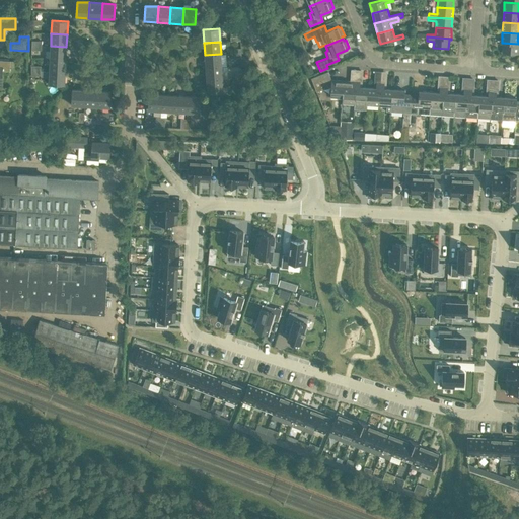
[(518,47),(518,44),(502,43),(501,44),(503,44),(502,53),(518,54),(518,48),(518,47)]
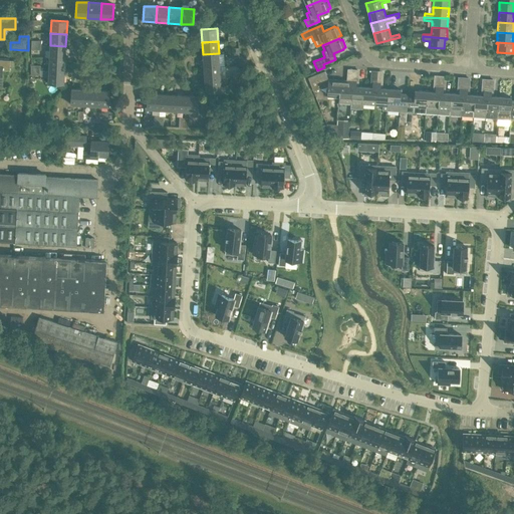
[(65,58),(65,46),(50,45),(49,57),(65,58)]
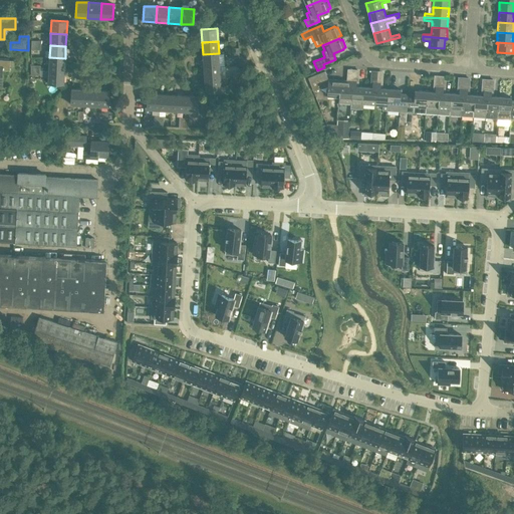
[(204,67),(219,66),(219,53),(203,54),(204,67)]
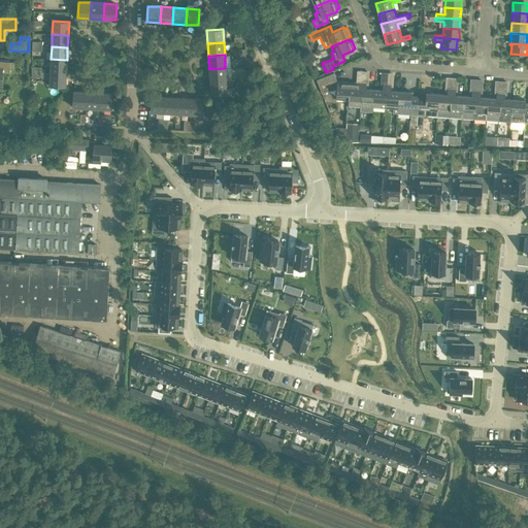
[(66,73),(67,60),(51,59),(51,72),(66,73)]
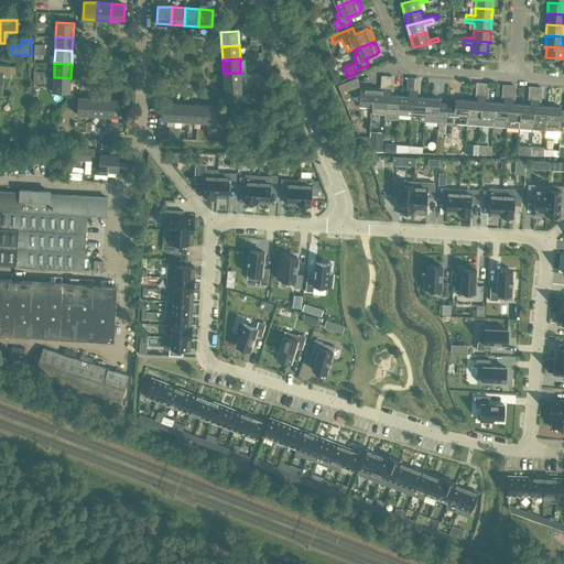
[(15,72),(15,66),(0,65),(0,94),(1,94),(2,77),(11,77),(11,71),(15,72)]
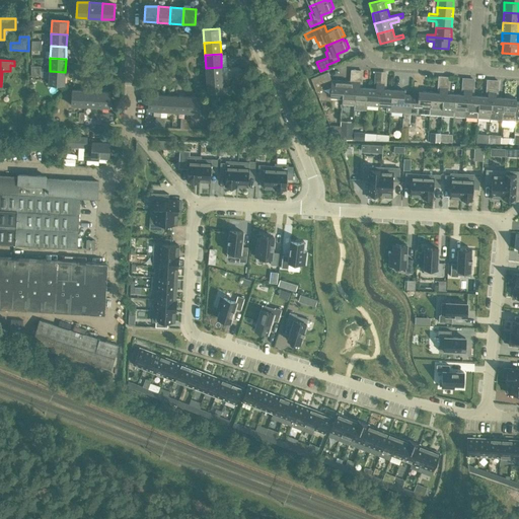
[(206,68),(207,80),(222,79),(221,67),(206,68)]
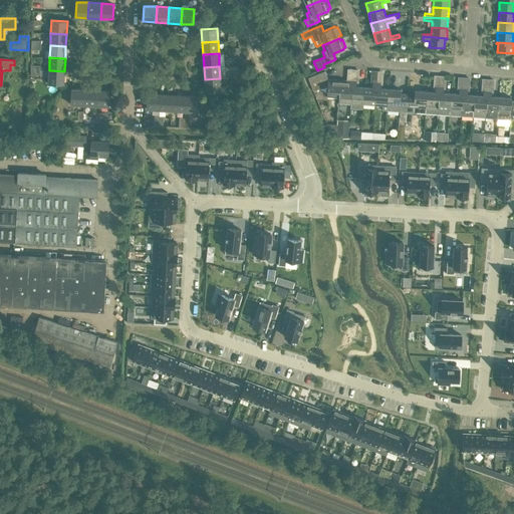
[(63,83),(64,71),(49,70),(48,83),(63,83)]
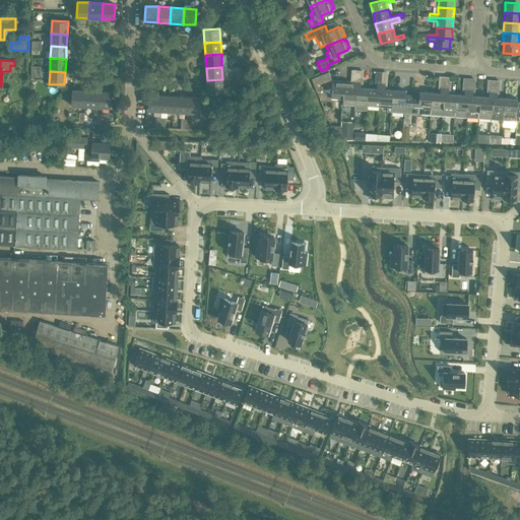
[(343,103),(345,81),(332,80),(329,72),(312,78),(317,92),(332,86),(331,96),(343,98),(342,103),(343,103)]
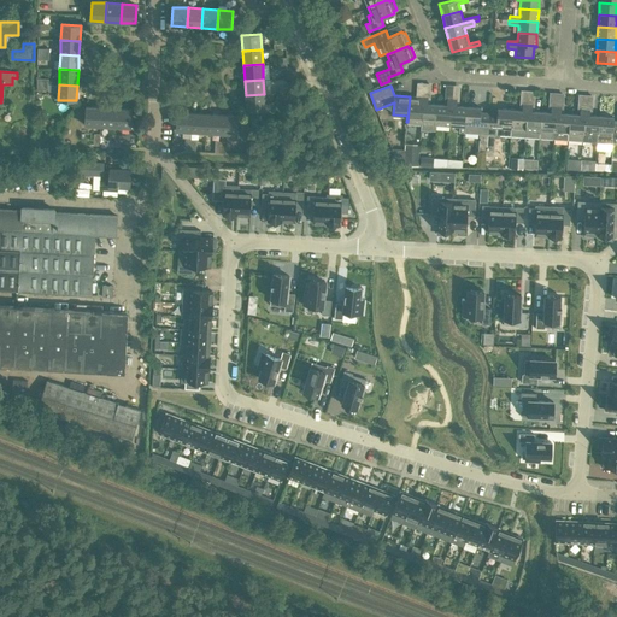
[(264,94),(246,95),(247,110),(265,109),(264,94)]
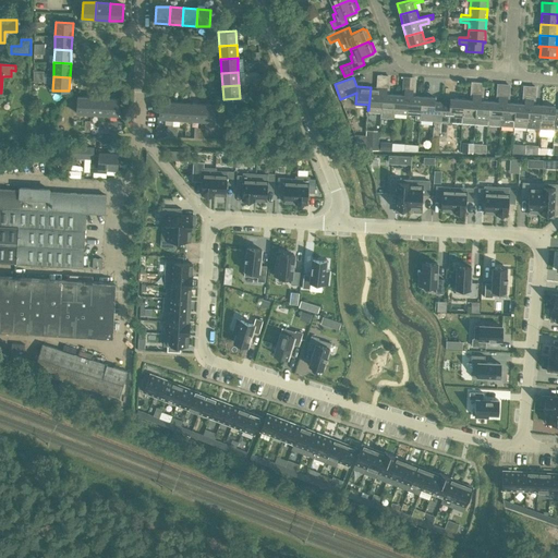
[(381,118),(381,108),(384,88),(371,87),(368,110),(380,110),(380,117),(381,118)]
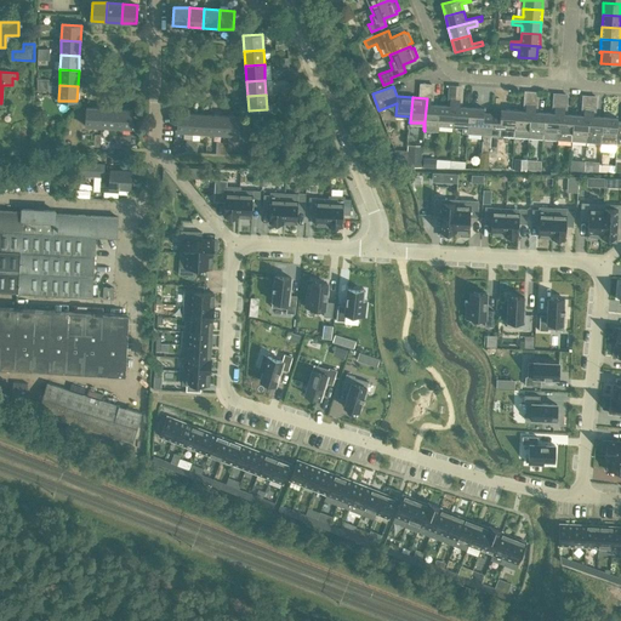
[(432,102),(432,98),(427,98),(425,120),(425,131),(438,131),(438,124),(439,124),(440,104),(431,104),(431,102),(432,102)]
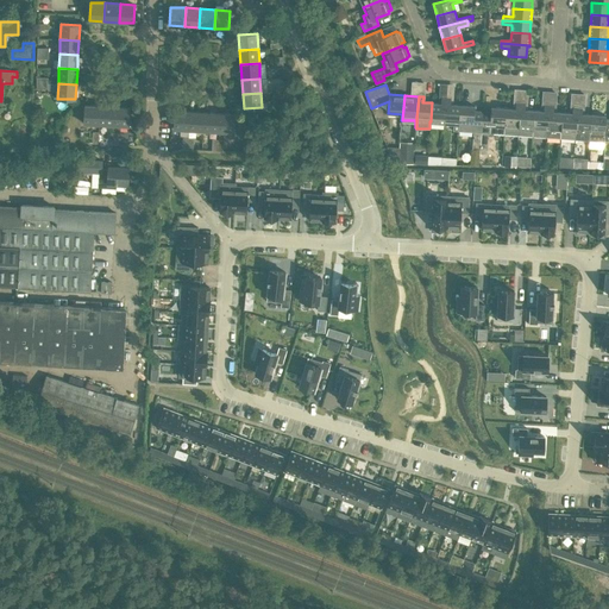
[(445,123),(446,98),(440,98),(440,101),(441,101),(441,104),(432,102),(431,121),(445,123)]
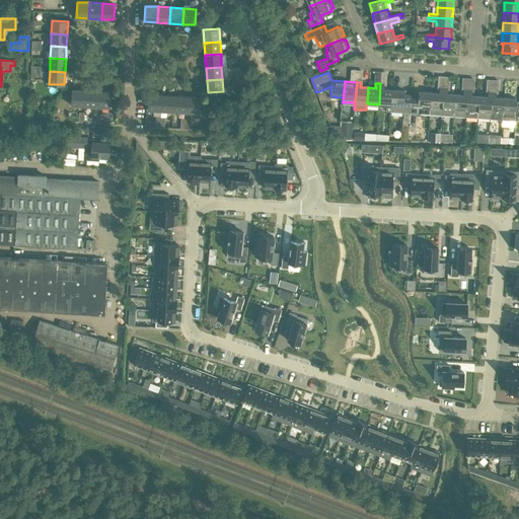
[(385,87),(385,83),(380,83),(379,104),(386,105),(386,112),(390,112),(392,89),(384,89),(384,87),(385,87)]
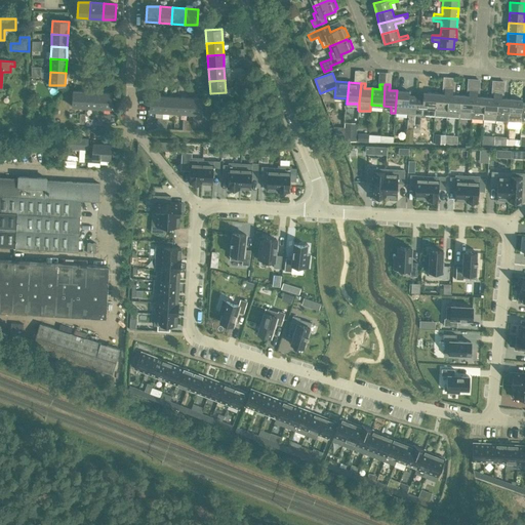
[(448,106),(449,89),(444,89),(444,92),(444,94),(436,93),(435,116),(447,117),(448,106)]
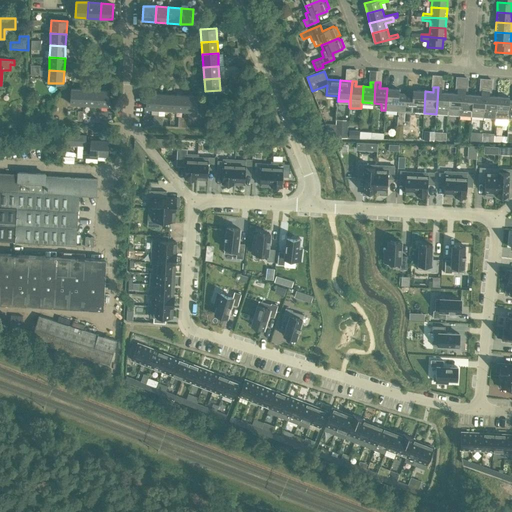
[(443,91),(443,87),(438,87),(437,103),(436,114),(448,115),(449,93),(442,92),(442,91),(443,91)]
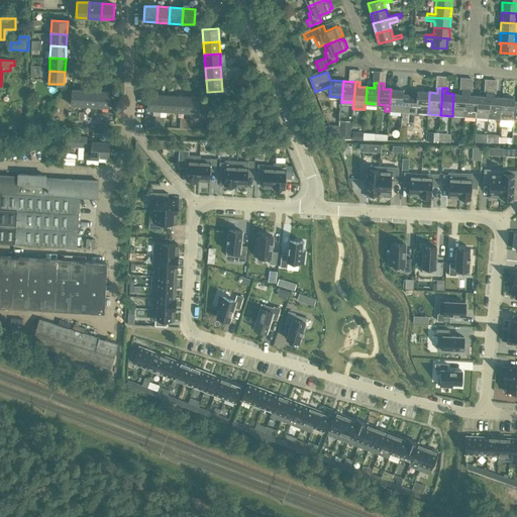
[(84,105),(85,90),(72,89),(71,105),(84,105)]
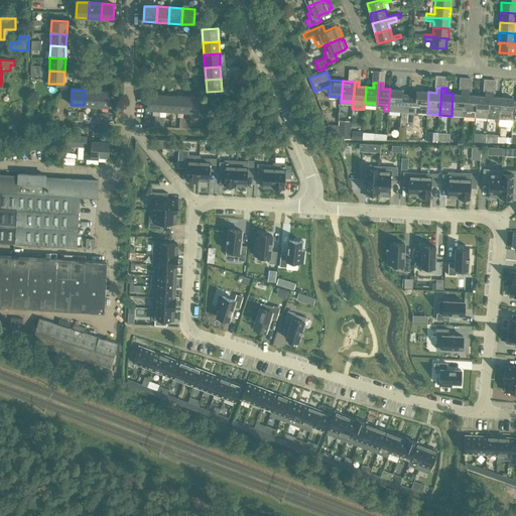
[(407,127),(409,97),(401,96),(402,90),(390,89),(388,111),(401,112),(400,126),(407,127)]
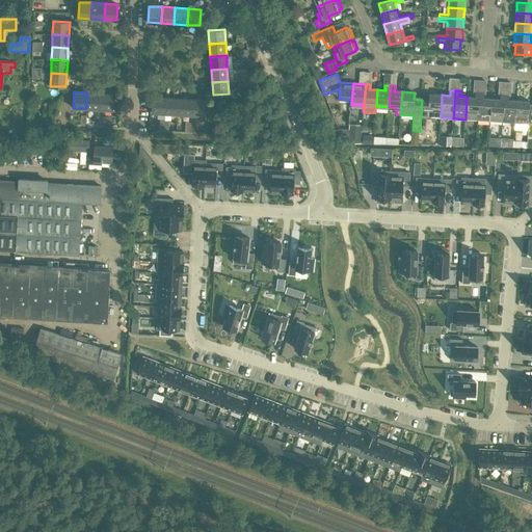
[(478,120),(480,92),(475,91),(475,95),(475,96),(475,97),(467,97),(466,120),(478,120)]
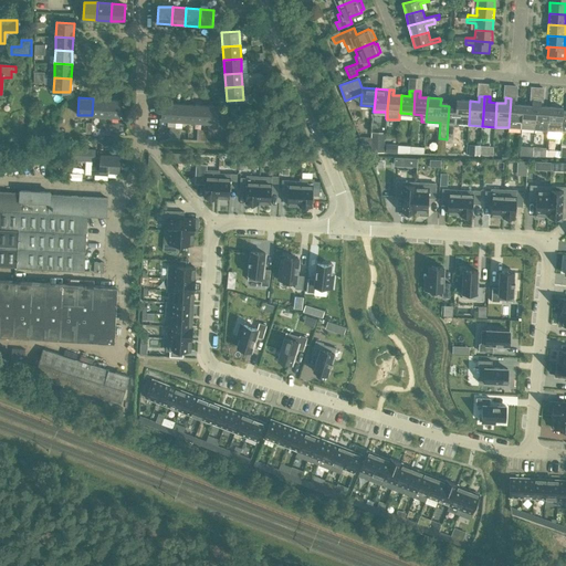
[(106,116),(106,98),(93,98),(92,115),(106,116)]
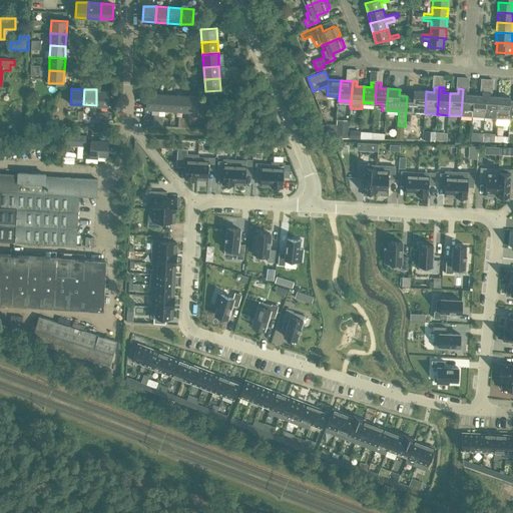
[(108,106),(109,90),(96,89),(96,105),(108,106)]
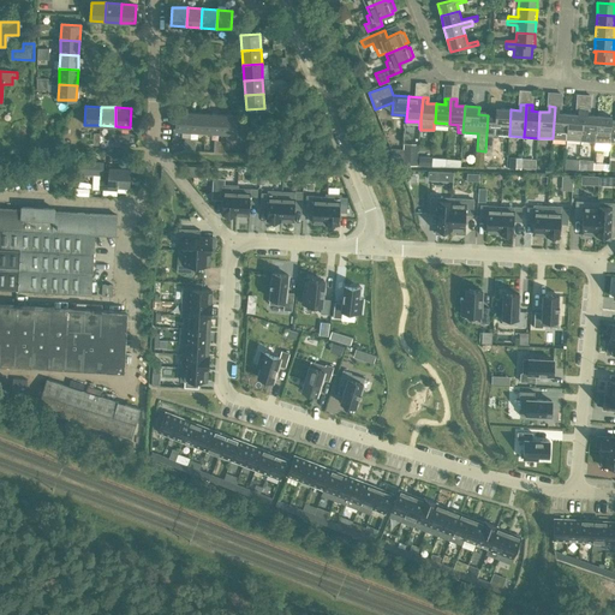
[(561,112),(561,107),(555,107),(553,138),(566,139),(567,125),(568,114),(560,113),(560,112),(561,112)]
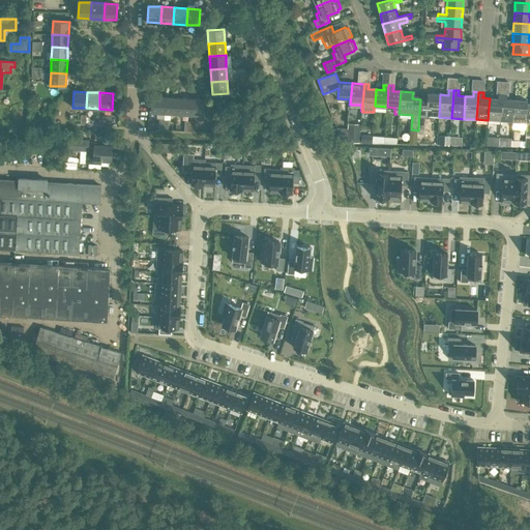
[(418,130),(417,138),(420,139),(424,133),(425,116),(439,117),(440,94),(428,93),(427,99),(420,99),(418,130)]
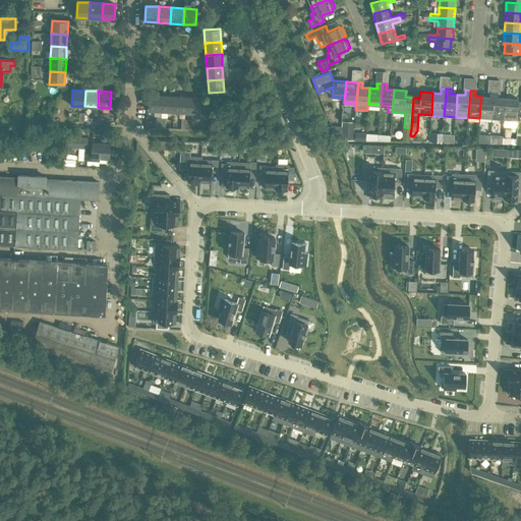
[(494,108),(495,92),(489,92),(488,95),(489,95),(489,97),(481,97),(480,106),(479,118),(493,119),(493,113),(494,108)]
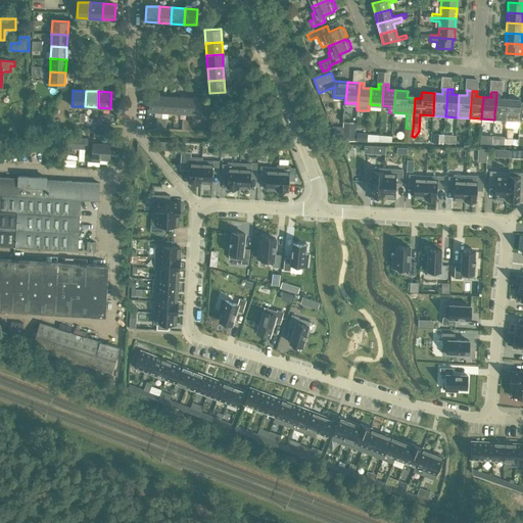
[(494,120),(506,121),(507,114),(508,98),(500,98),(501,96),(502,96),(502,93),(496,92),(495,108),(494,113),(494,120)]
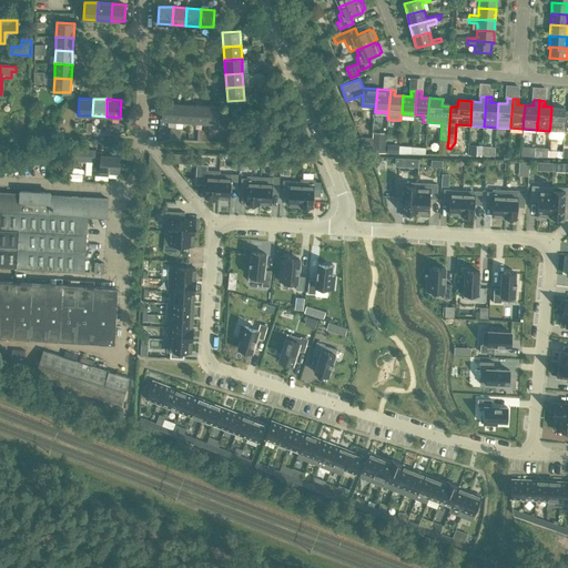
[(176,121),(178,103),(163,103),(162,120),(176,121)]
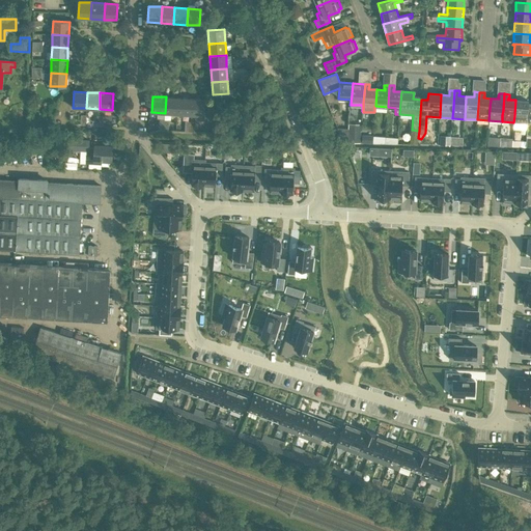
[(177,114),(178,98),(166,96),(165,113),(177,114)]
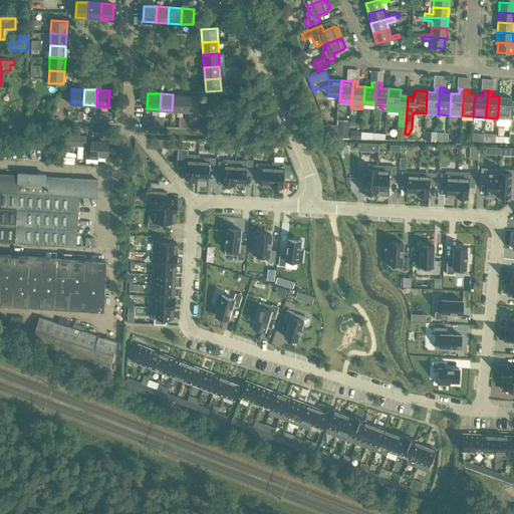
[(184,111),(185,95),(173,94),(172,110),(184,111)]
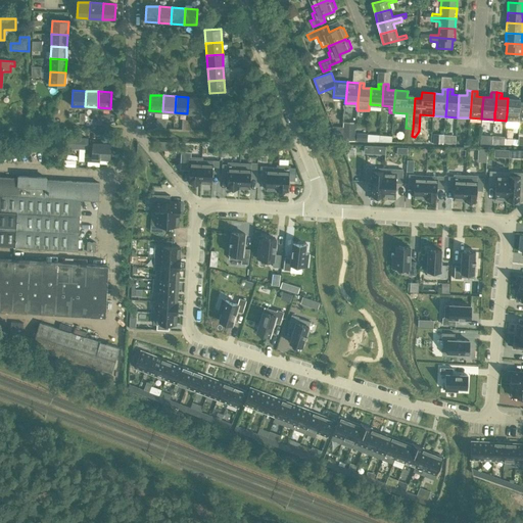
[(200,113),(201,98),(188,97),(187,113),(200,113)]
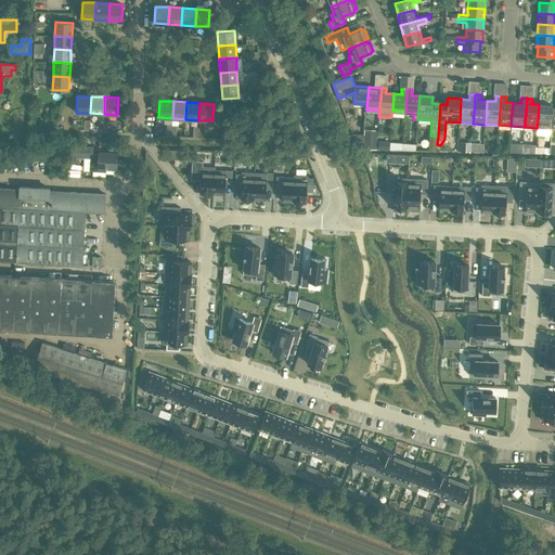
[(550,129),(552,105),(539,104),(538,121),(537,128),(550,129)]
